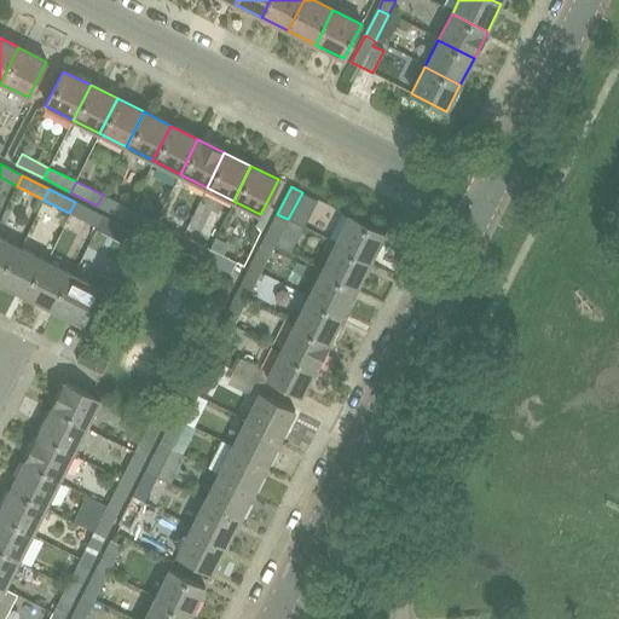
[(123,219),(129,208),(103,195),(97,206),(123,219)]
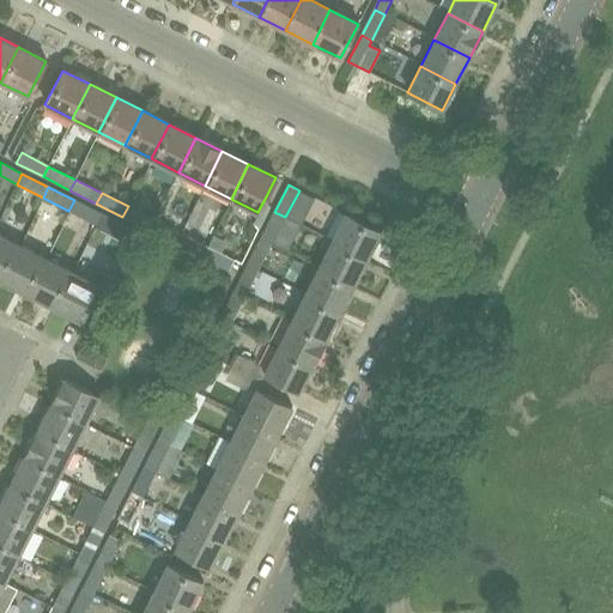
[(101,214),(74,200),(68,211),(96,225),(101,214)]
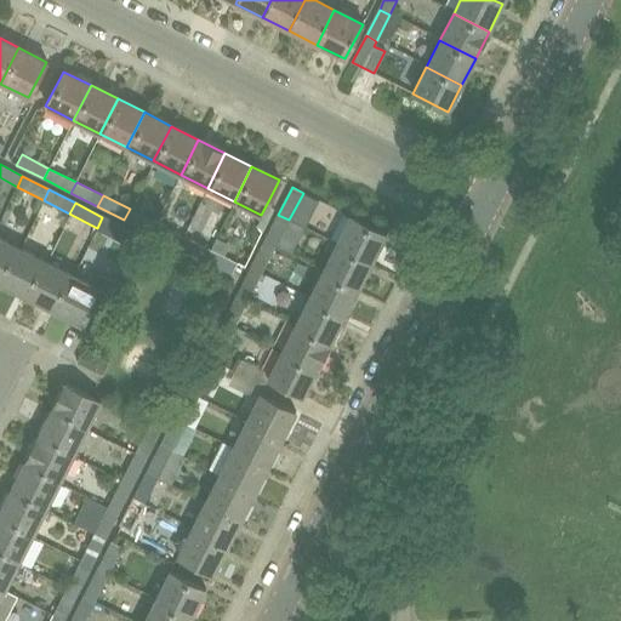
[(151,233),(157,222),(130,209),(124,220),(151,233)]
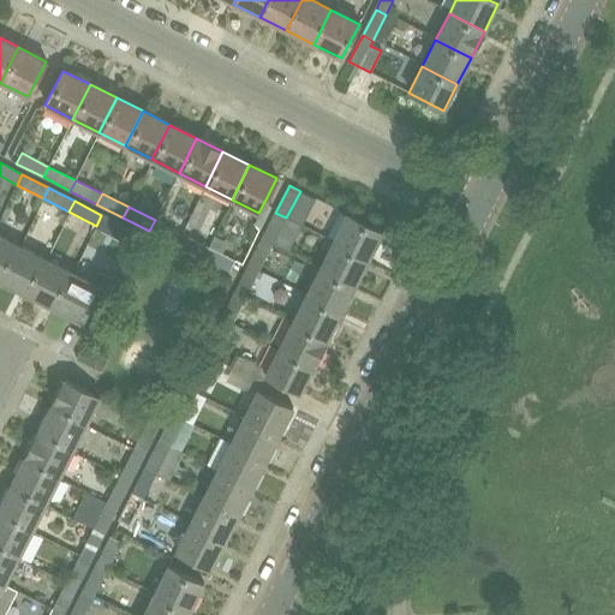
[(275,213),(262,239),(273,244),(286,218),(275,213)]
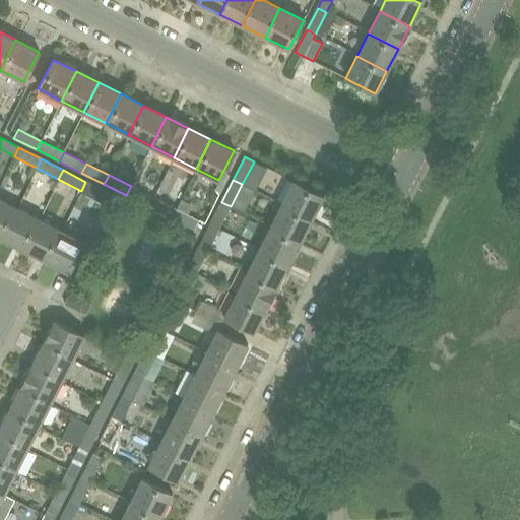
[(109,193),(85,182),(81,191),(105,202),(109,193)]
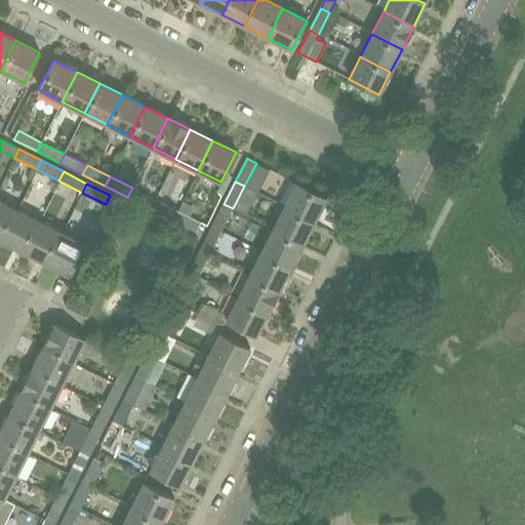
[(314,221),(325,198),(295,184),(284,206),(314,221)]
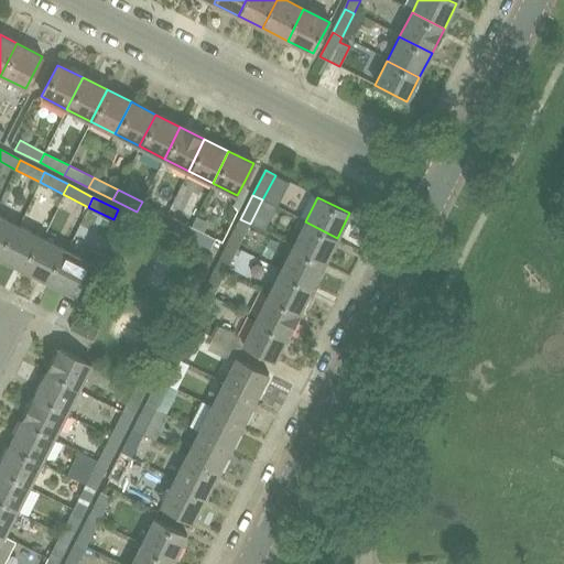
[(162,224),(166,215),(142,202),(137,212),(162,224)]
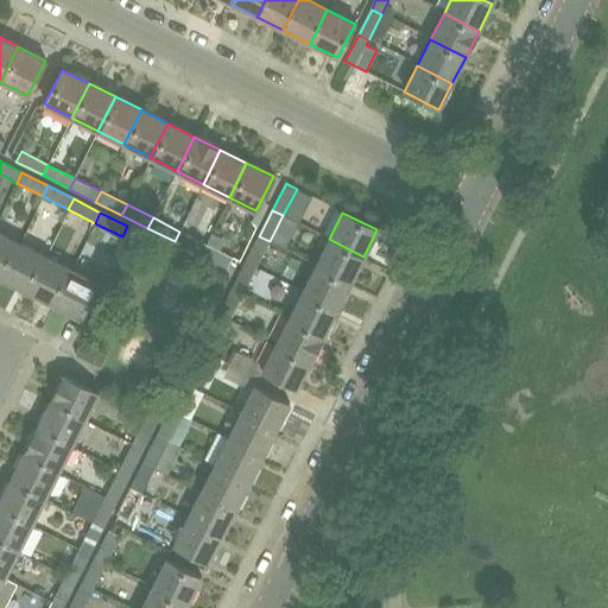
[(201,255),(206,245),(179,232),(175,241),(201,255)]
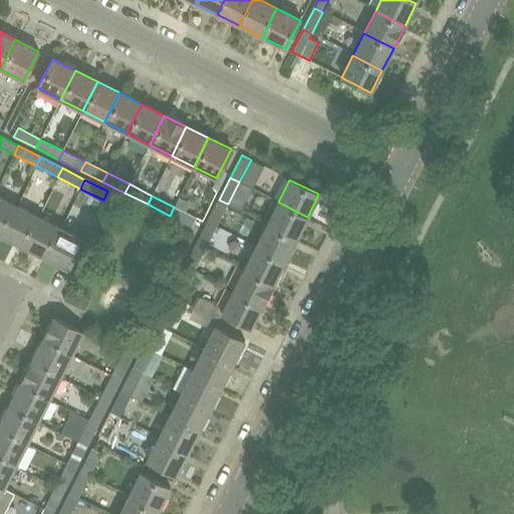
[(0,235),(1,235),(16,206),(0,198),(0,235)]
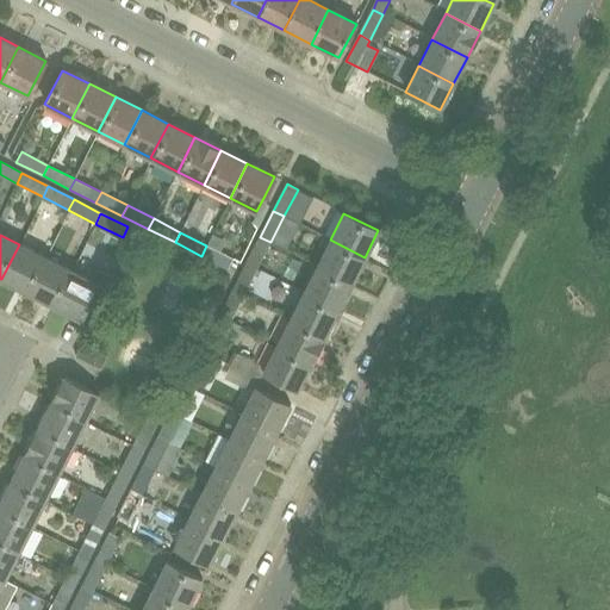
[(260,237),(247,263),(257,268),(271,242),(260,237)]
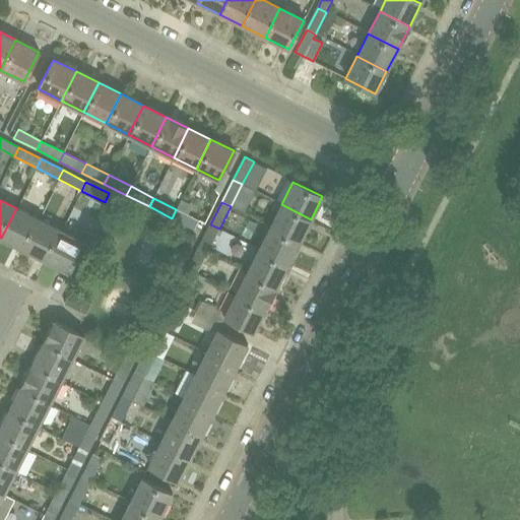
[(300,242),(311,219),(281,204),(269,226),(300,242)]
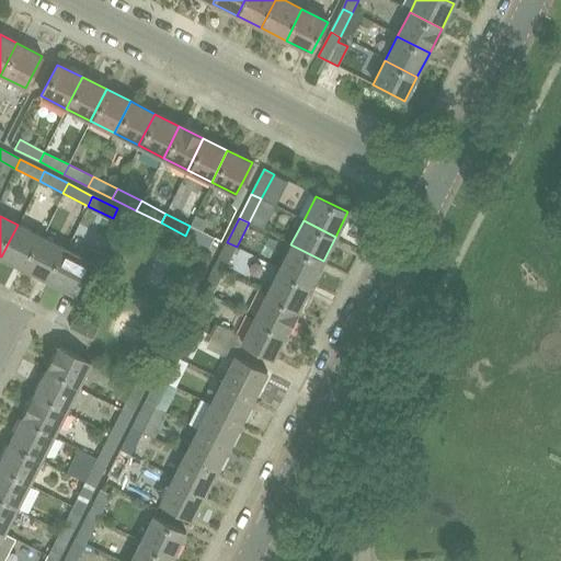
[(25,270),(42,237),(18,225),(1,256),(25,270)]
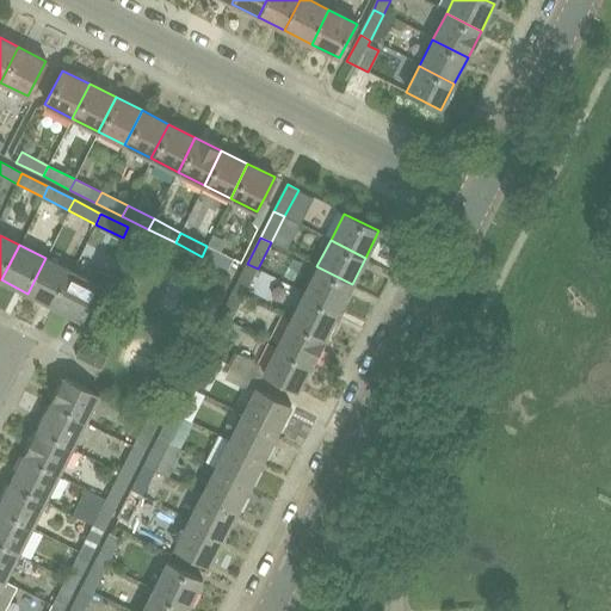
[(234,259),(207,246),(202,257),(228,270),(234,259)]
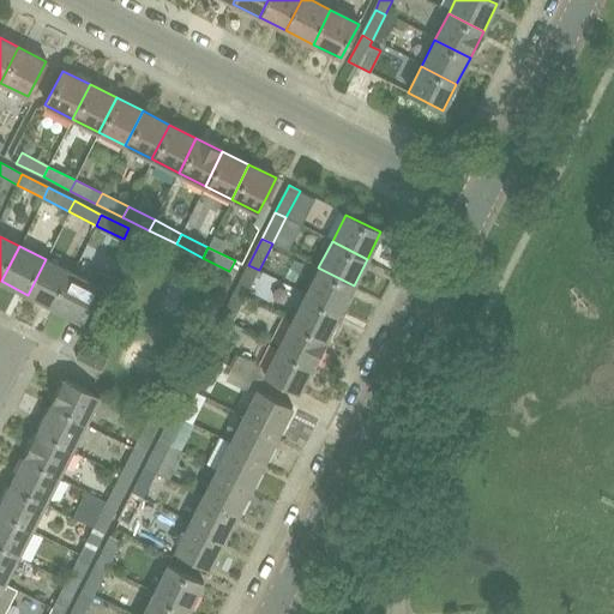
[(54,308),(72,272),(46,259),(28,295),(54,308)]
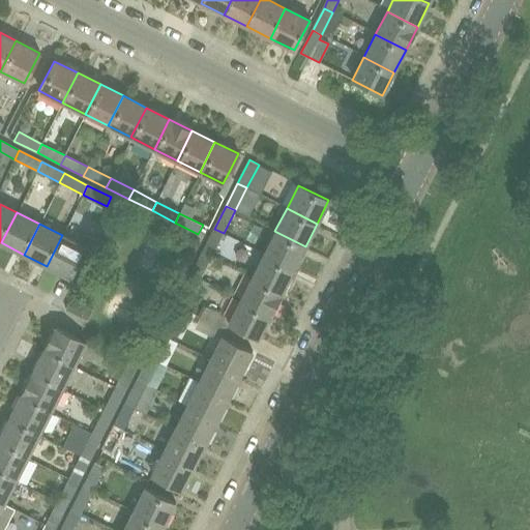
[(214,229),(203,252),(212,256),(224,233),(214,229)]
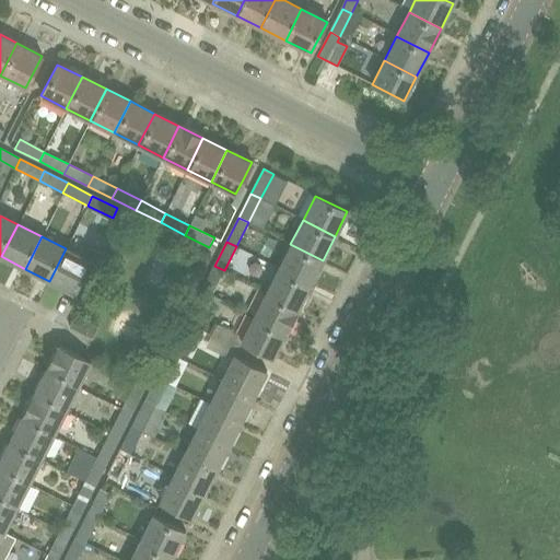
[(311,284),(323,260),(290,244),(278,268),(311,284)]
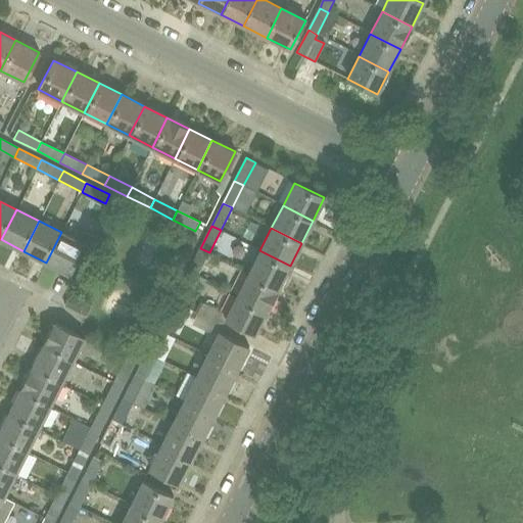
[(88,267),(96,250),(101,240),(79,230),(75,239),(61,232),(46,263),(69,274),(77,260),(88,267)]
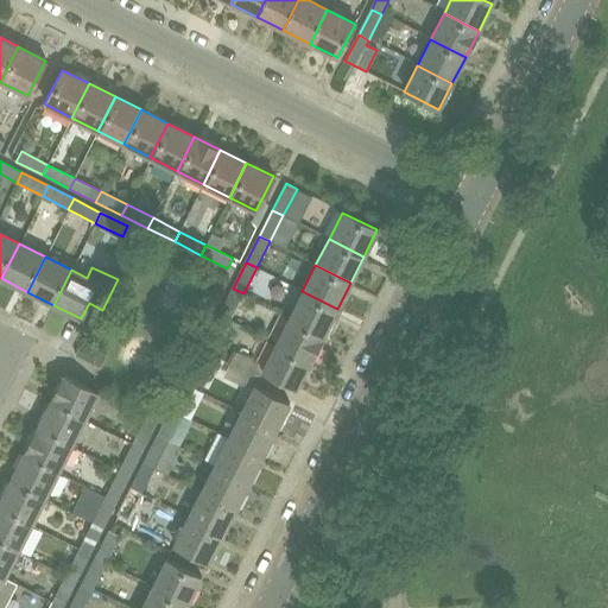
[(233,289),(219,315),(229,321),(244,293),(233,289)]
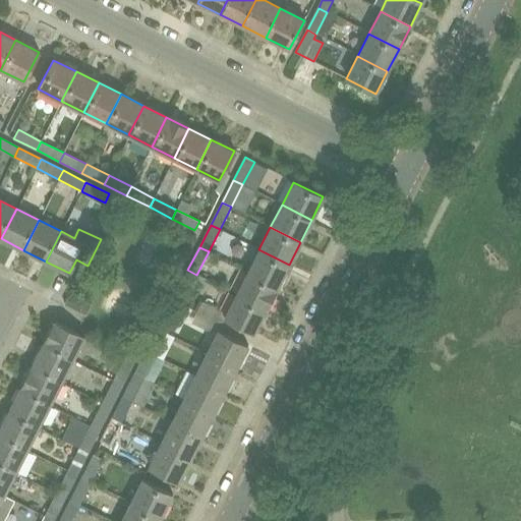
[(277,287),(289,265),(258,249),(247,272),(277,287)]
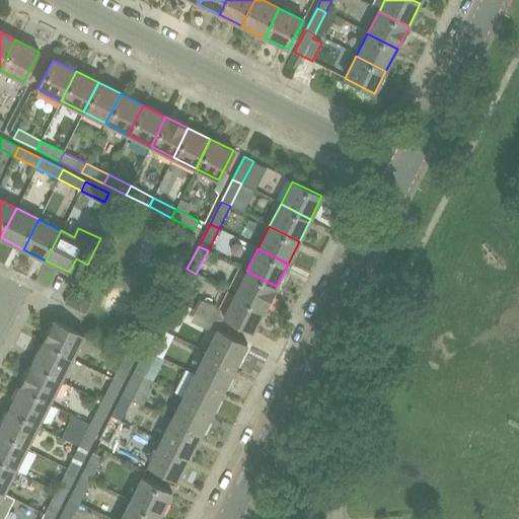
[(184,296),(196,274),(187,269),(175,292),(184,296)]
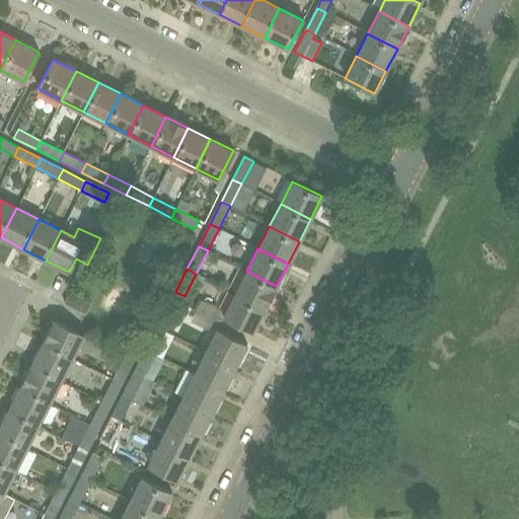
[(265,308),(276,286),(246,271),(235,294),(265,308)]
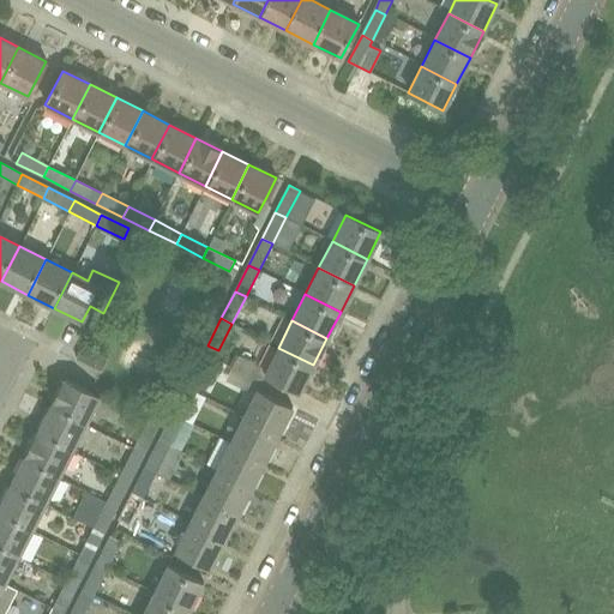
[(85,347),(82,345),(79,351),(76,359),(102,371),(108,359),(102,355),(85,347)]
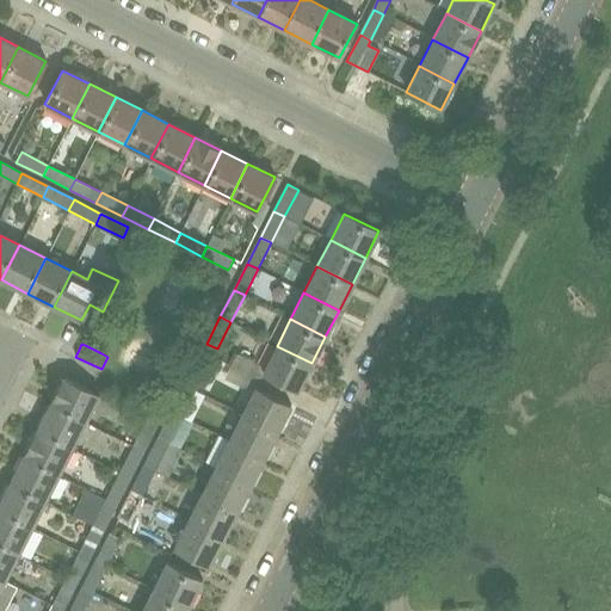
[(297,390),(312,363),(277,346),(263,372),(297,390)]
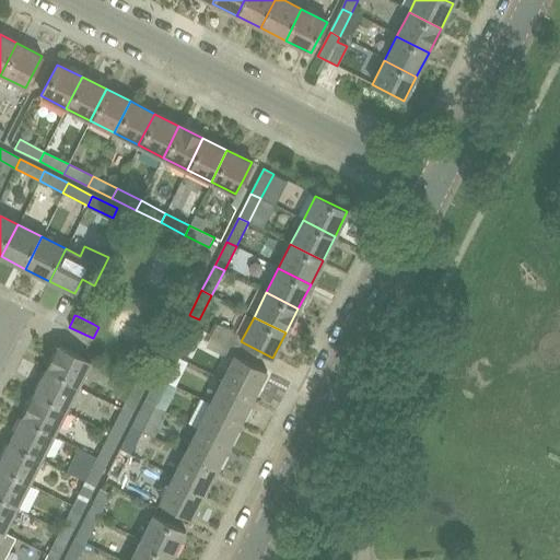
[(183,328),(170,353),(179,359),(191,334),(183,328)]
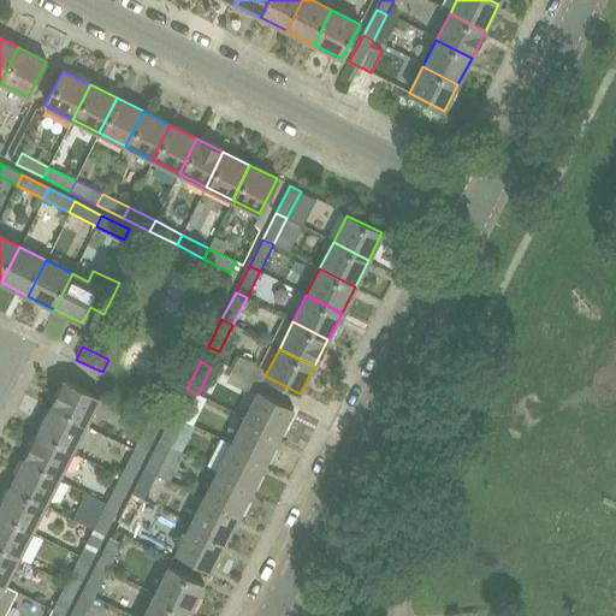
[(86,425),(100,398),(92,395),(65,380),(51,408),(86,425)]
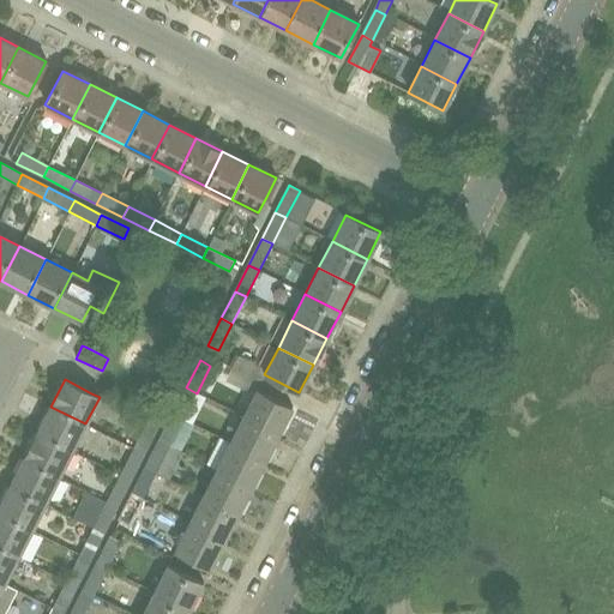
[(172,414),(182,420),(197,393),(186,387),(172,414)]
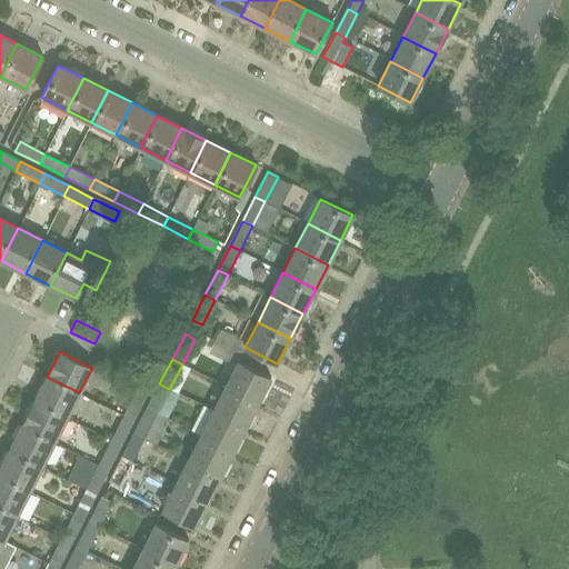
[(257,402),(270,378),(237,361),(225,386),(257,402)]
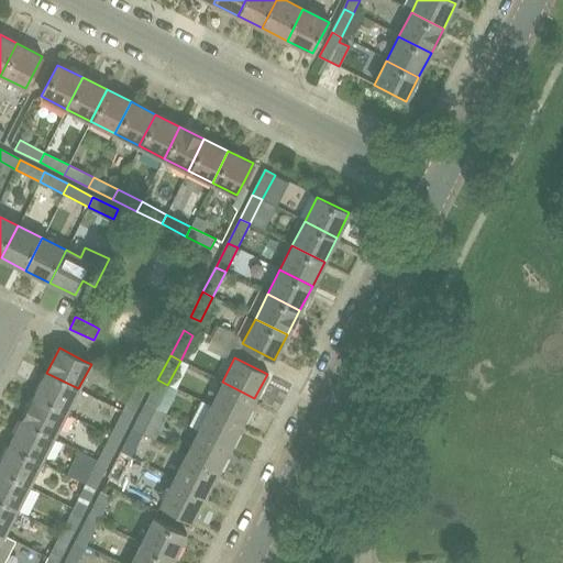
[(180,390),(191,366),(181,362),(170,386),(180,390)]
